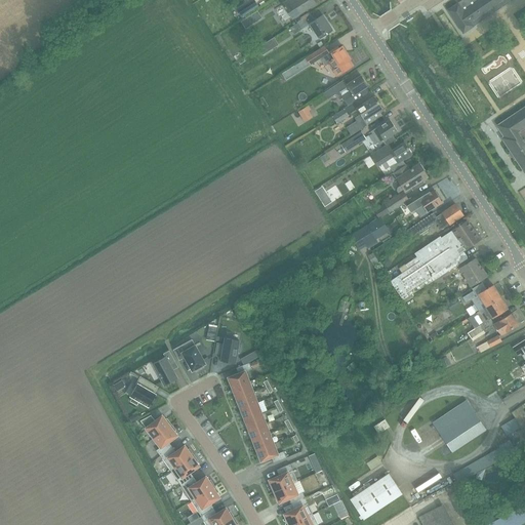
[(254,0),(249,0),(237,8),(242,16),(258,5),(254,0)]
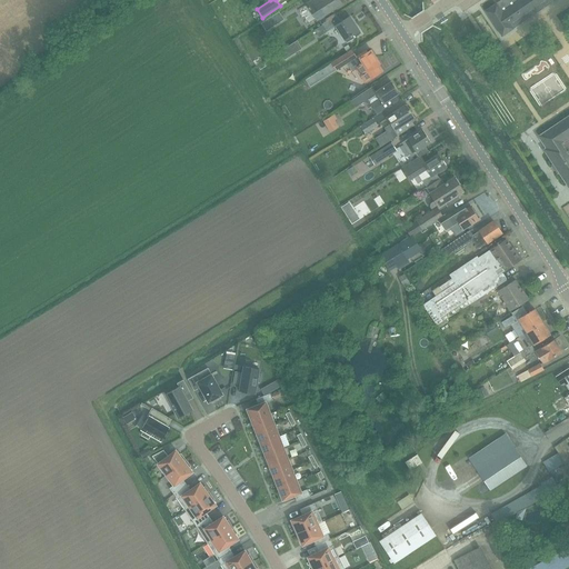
[(317,20),(331,10),(341,5),(338,0),(312,0),(307,5),(317,20)]
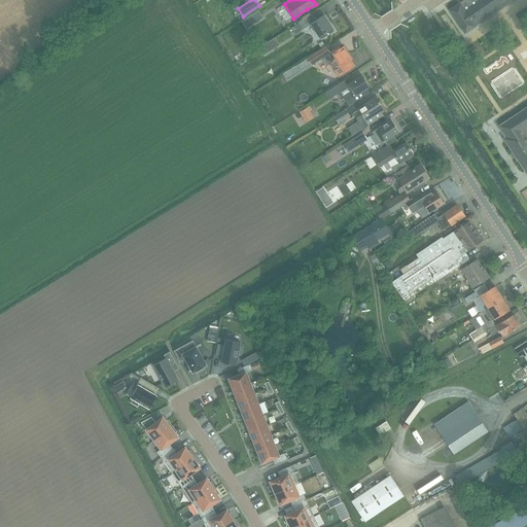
[(463,0),(449,10),(464,34),(515,0),(463,0)]
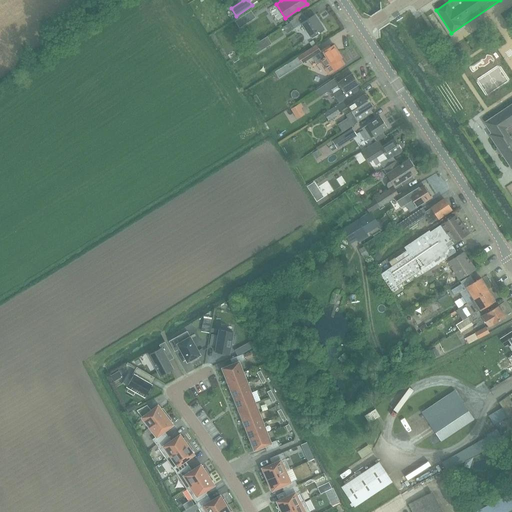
[(290,23),(283,28),(287,34),(302,24),(312,39),(313,38),(320,34),(318,32),(323,29),(314,15),(306,21),(302,14),(294,20),(290,22),(289,23),(290,23)]
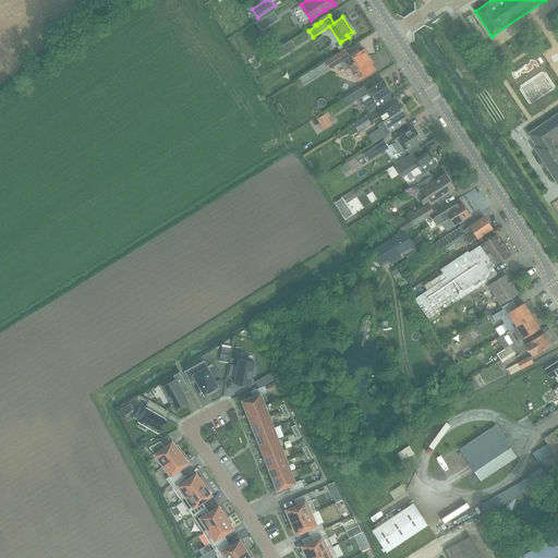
[(263,19),(256,23),(261,31),(267,26),(263,19)]
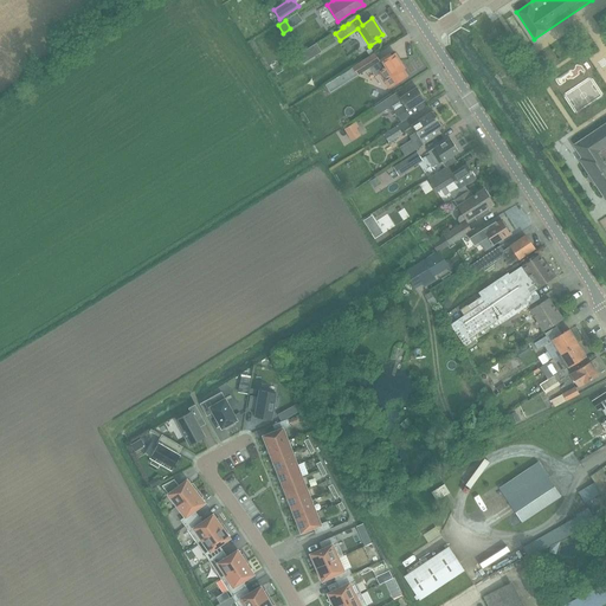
[(305,51),(297,56),(303,64),(310,59),(305,51)]
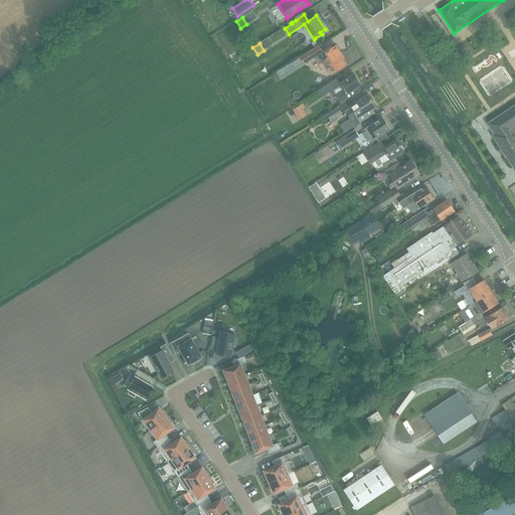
[(322,52),(317,55),(321,62),(323,61),(331,74),(346,65),(342,59),(344,58),(336,45),(330,49),(329,47),(322,52)]
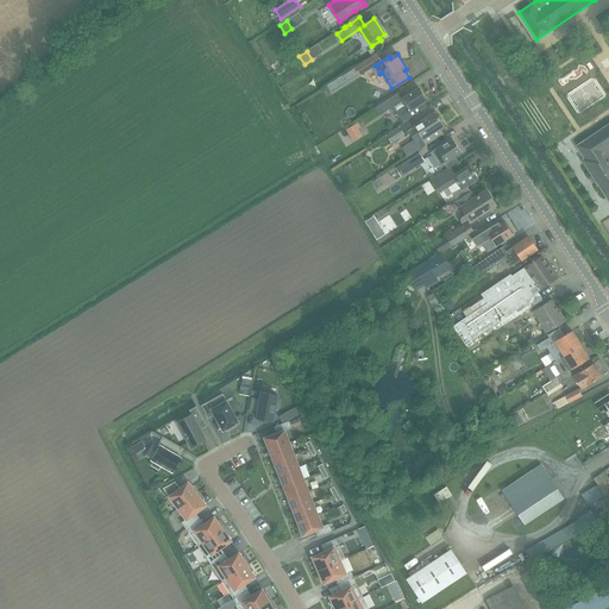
[(377,55),(356,68),(360,74),(375,66),(381,62),(377,55)]
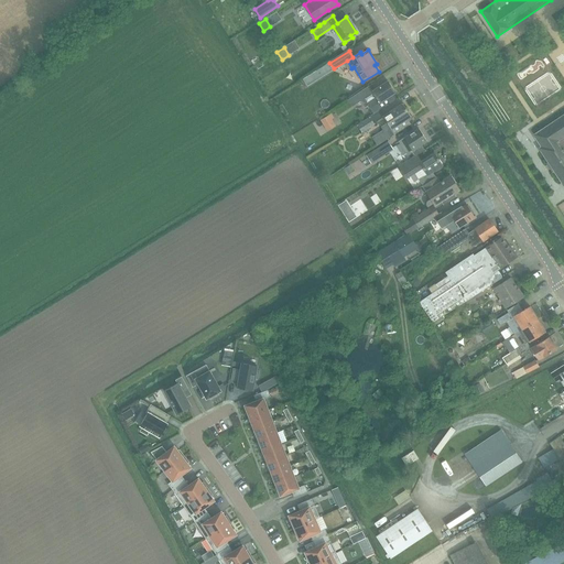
[(328,63),(316,72),(321,78),(333,71),(333,69),(328,63)]
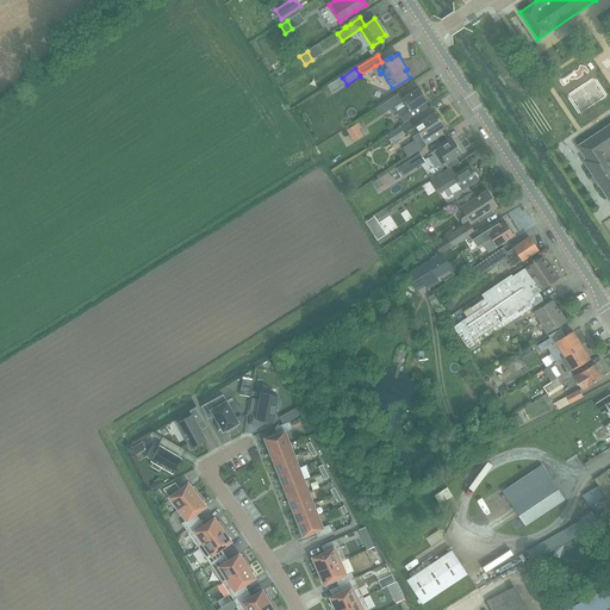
[(397,114),(403,124),(427,109),(423,103),(427,100),(419,88),(403,99),(406,104),(403,106),(404,110),(397,114)]
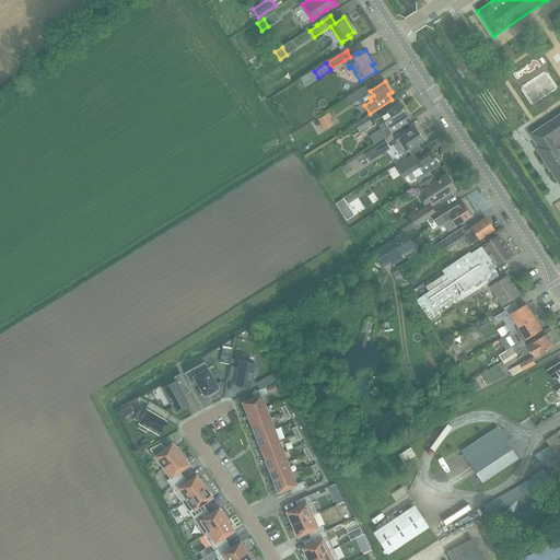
[(302,82),(296,85),(303,96),(310,93),(302,82)]
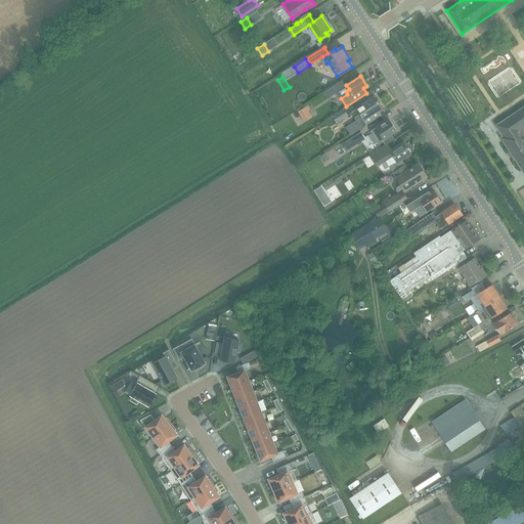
[(326,99),(335,94),(334,93),(343,87),(340,83),(331,89),(331,88),(322,93),(326,99)]
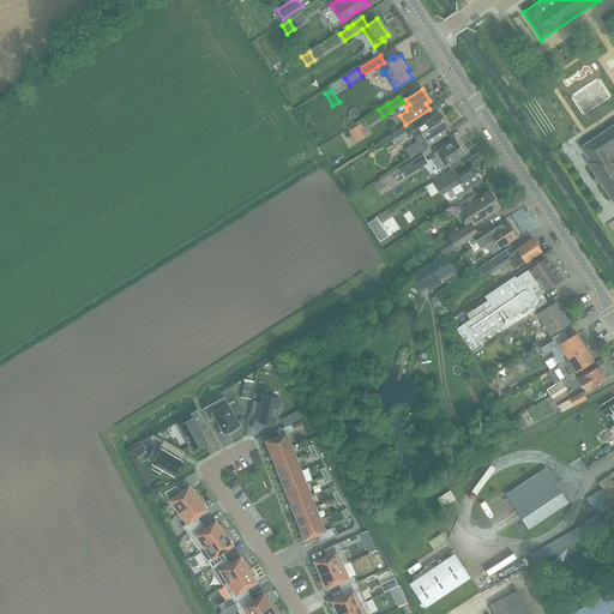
[(410,160),(437,142),(447,136),(443,130),(447,127),(438,113),(416,127),(421,134),(415,139),(416,142),(404,150),(410,160)]
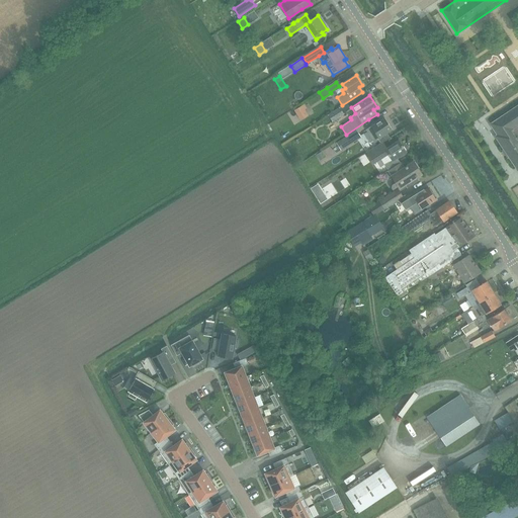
[(506,154),(517,145),(517,105),(490,124),(497,136),(495,137),(506,154)]
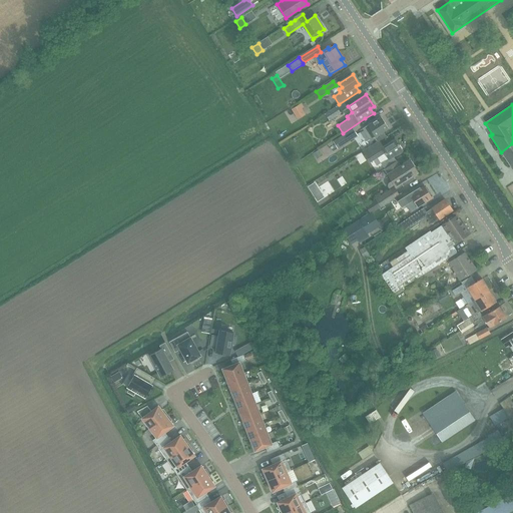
[(299,105),(292,110),(295,114),(302,110),(301,109),(299,105)]
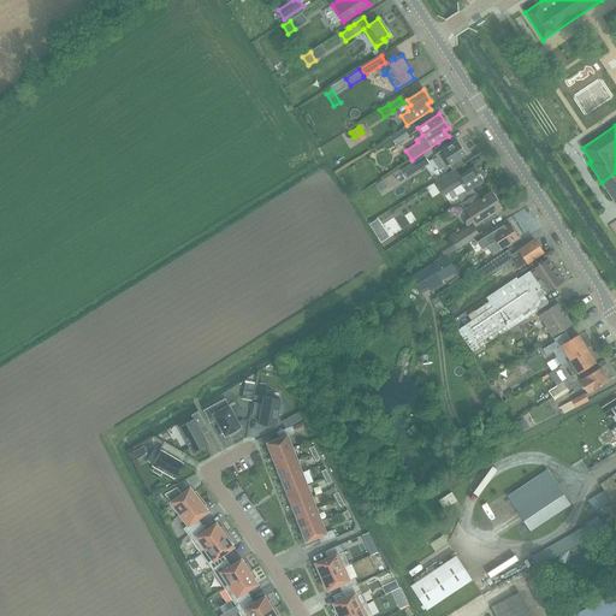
[(403,129),(390,137),(396,146),(409,137),(403,129)]
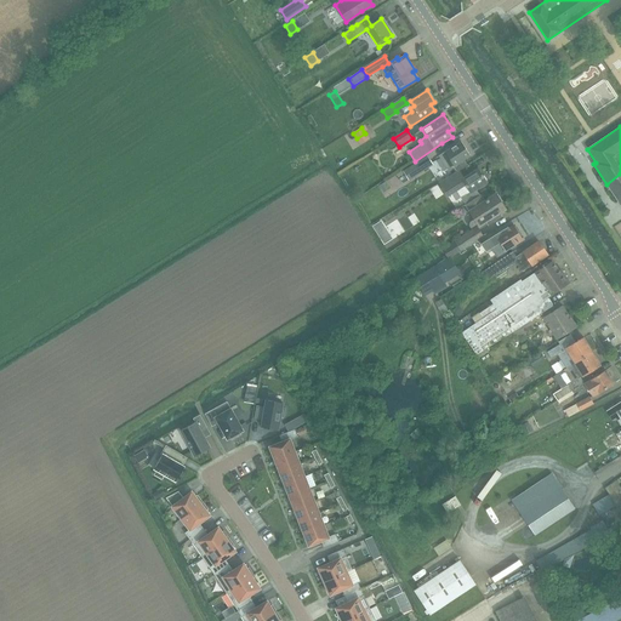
[(453,166),(456,172),(457,172),(459,171),(466,166),(462,160),(469,157),(461,142),(438,157),(448,170),(453,166)]
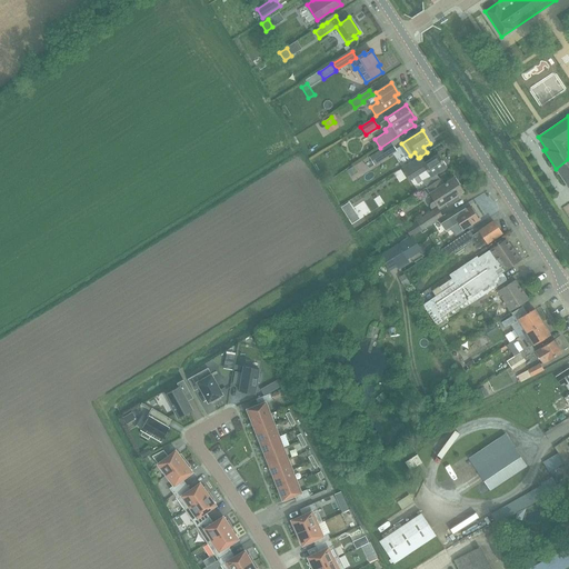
[(369,157),(375,166),(397,151),(391,142),(369,157)]
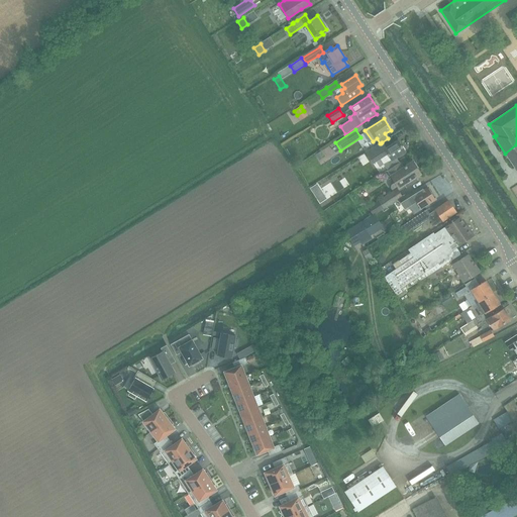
[(381,143),(380,143),(366,152),(373,165),(387,154),(391,161),(385,165),(388,170),(399,164),(396,159),(406,152),(398,140),(386,148),(382,142),(381,143)]
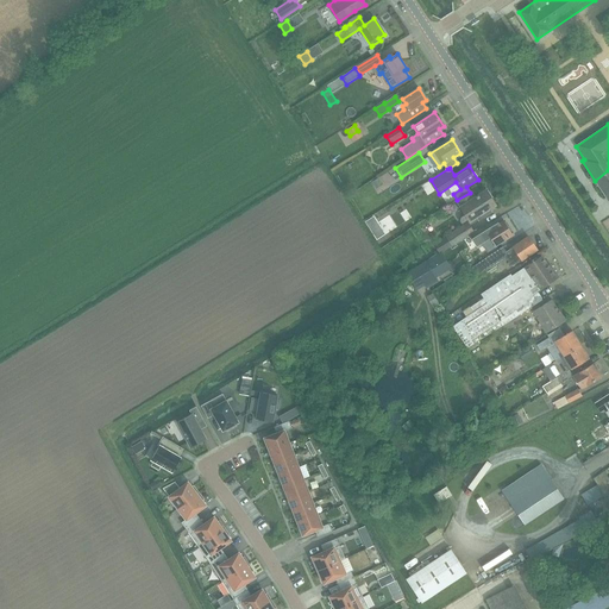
[(608,170),(595,181),(608,200),(608,199),(608,170)]
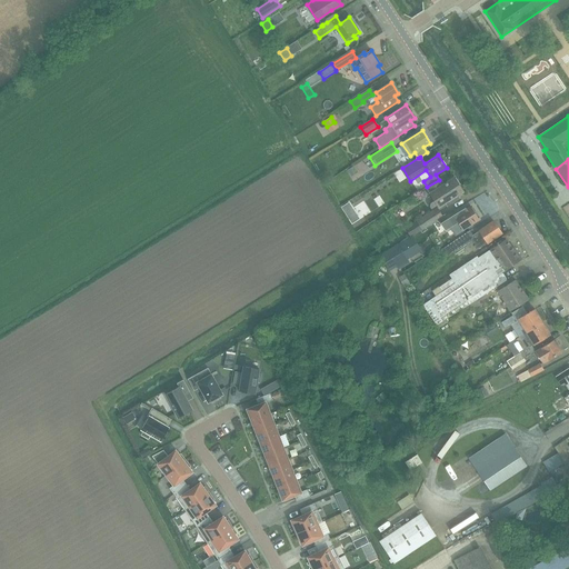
[(366,162),(346,177),(350,185),(359,178),(362,181),(373,172),(366,162)]
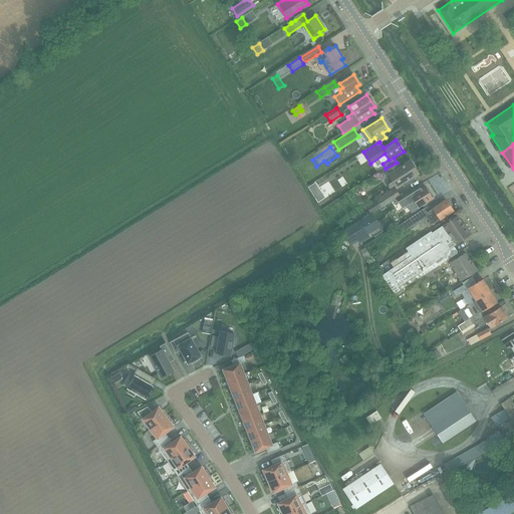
[(370,213),(381,206),(399,196),(395,189),(403,183),(405,186),(412,181),(411,178),(418,174),(410,162),(401,168),(397,163),(386,169),(394,180),(390,183),(389,186),(392,190),(366,206),(370,213)]
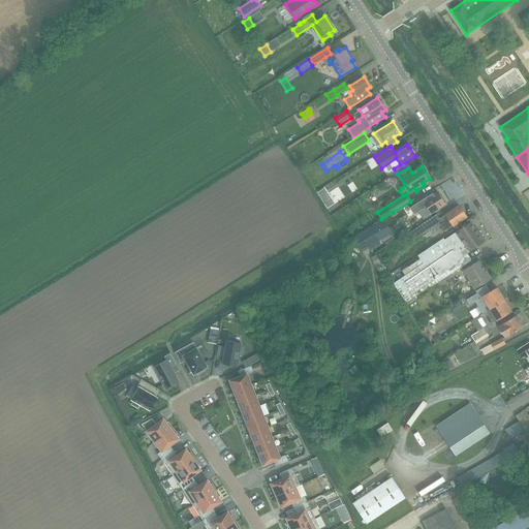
[(424,199),(410,208),(413,214),(419,211),(424,217),(430,214),(436,210),(445,205),(437,192),(433,195),(432,193),(424,199)]
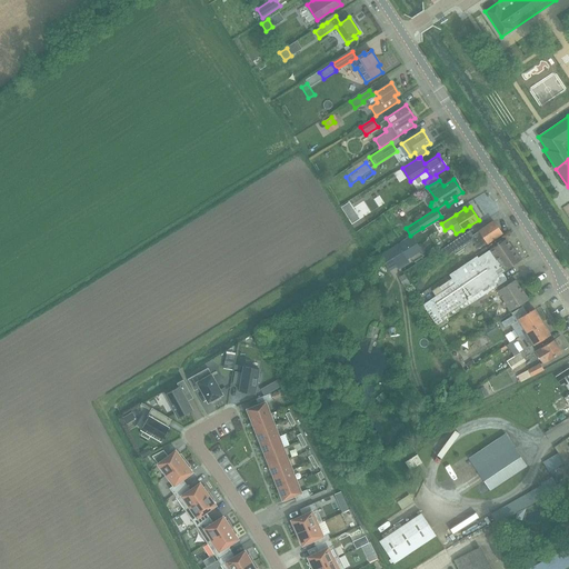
[(352,209),(345,213),(351,223),(359,219),(352,209)]
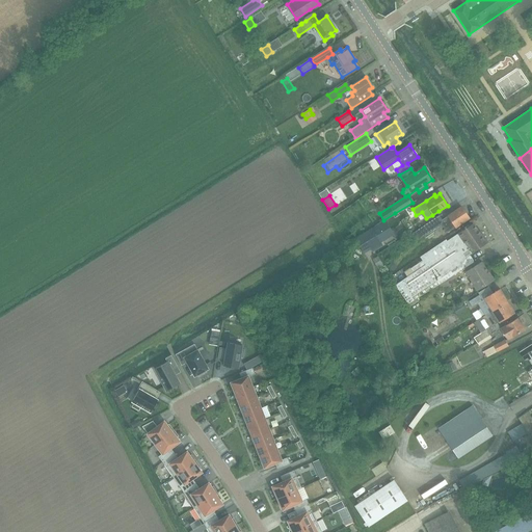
[(418,231),(413,234),(418,240),(428,233),(441,224),(443,228),(447,233),(469,218),(461,207),(453,213),(446,217),(442,219),(439,216),(424,227),(418,231)]
